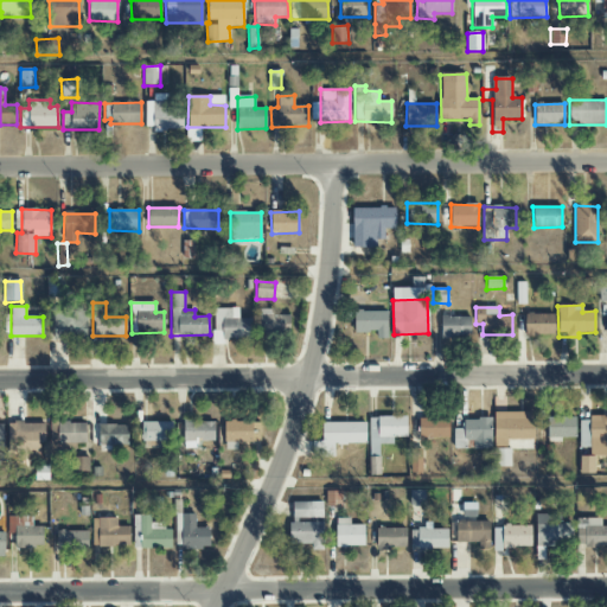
[(212,308),(213,340),(250,339),(250,319),(238,319),(238,308),(212,308)]
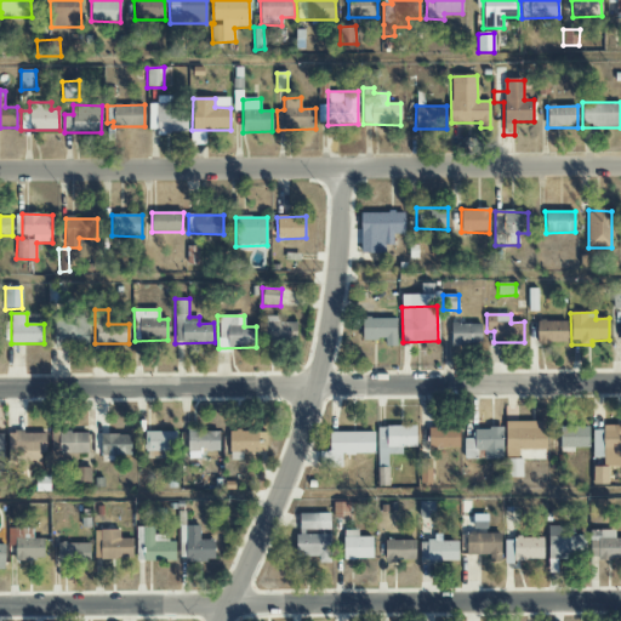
[(297,323),(279,323),(279,317),(265,317),(265,343),(297,342),(297,323)]
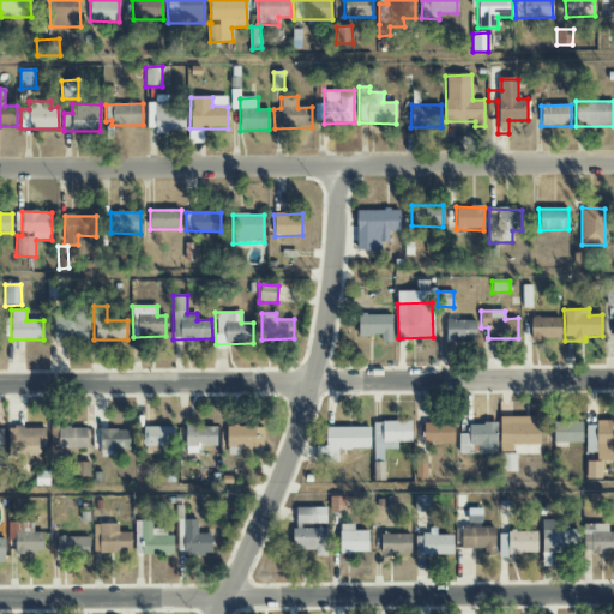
[(88,314),(54,314),(54,343),(86,344),(88,314)]
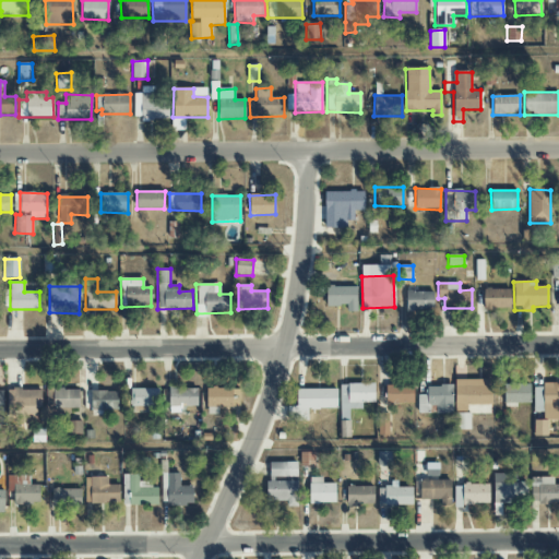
[(325,287),(326,307),(346,306),(347,312),(357,311),(356,286),(325,287)]
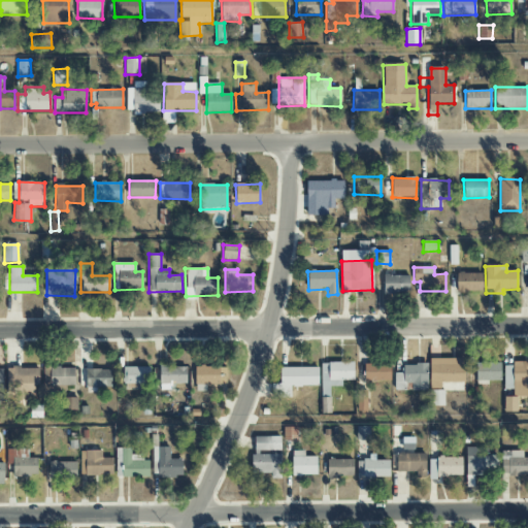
[(457,273),(457,293),(483,292),(482,273),(457,273)]
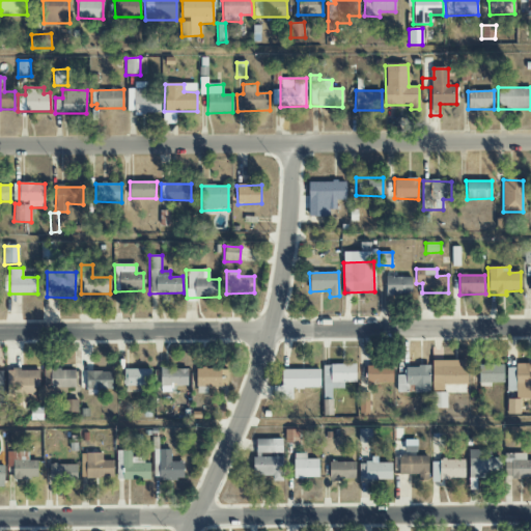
[(412,296),(411,277),(385,277),(386,296),(412,296)]
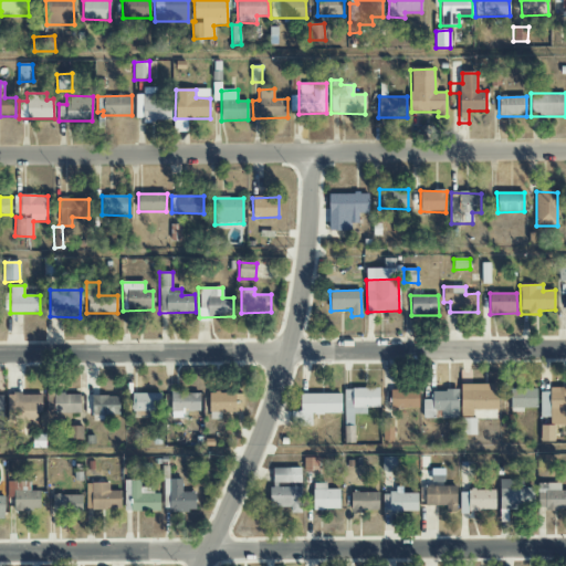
[(461,417),(472,417),(472,410),(498,410),(496,384),(460,385),(461,417)]
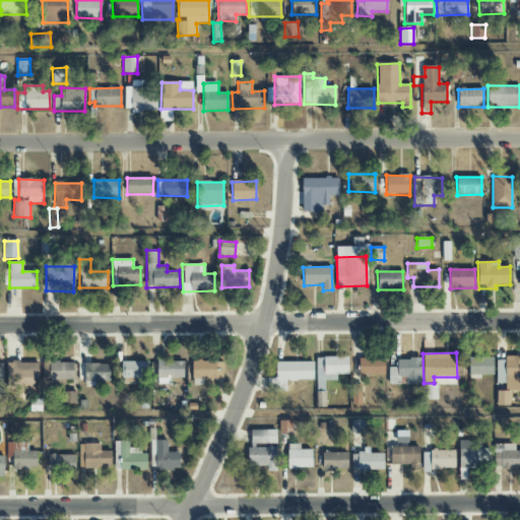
[(519,390),(519,356),(496,358),(497,384),(505,383),(506,391),(519,390)]
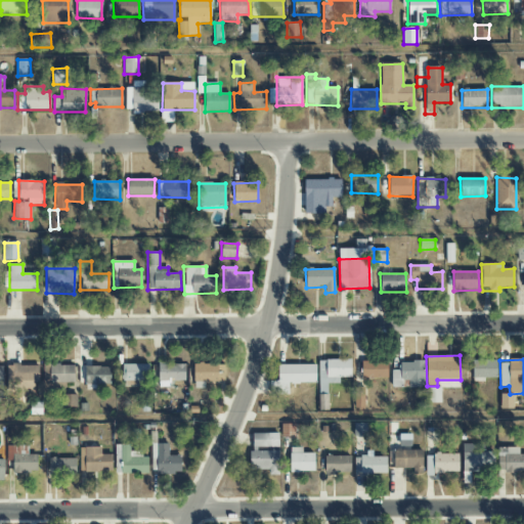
[(351,360),(318,360),(318,395),(326,395),(326,384),(340,384),(340,378),(351,378),(351,360)]
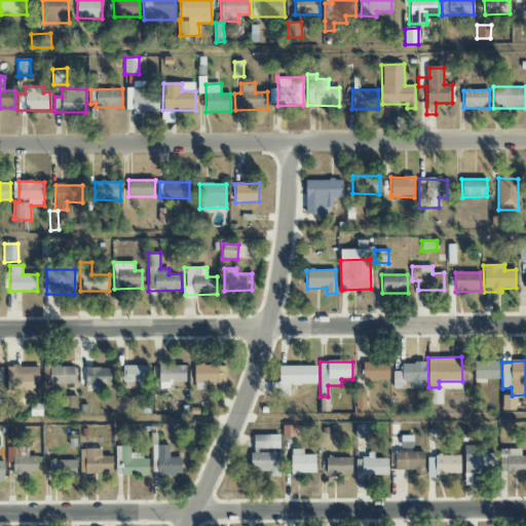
[(475,381),(497,381),(498,362),(475,362),(475,381)]
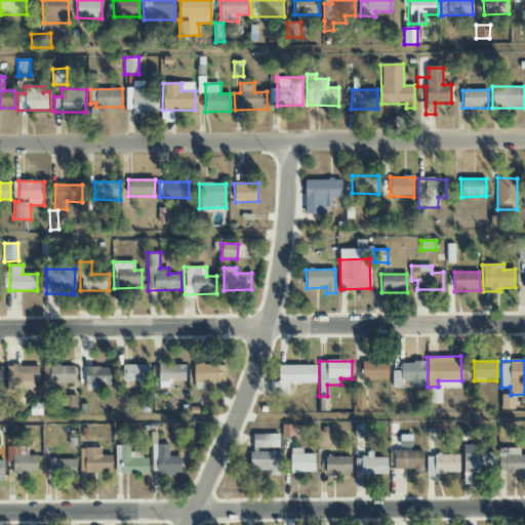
[(388,378),(388,362),(362,362),(362,378),(388,378)]
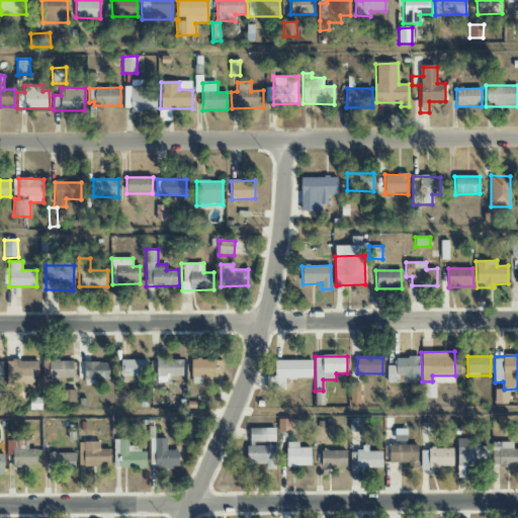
[(387,366),(386,382),(401,383),(419,383),(419,358),(396,357),(396,366),(387,366)]
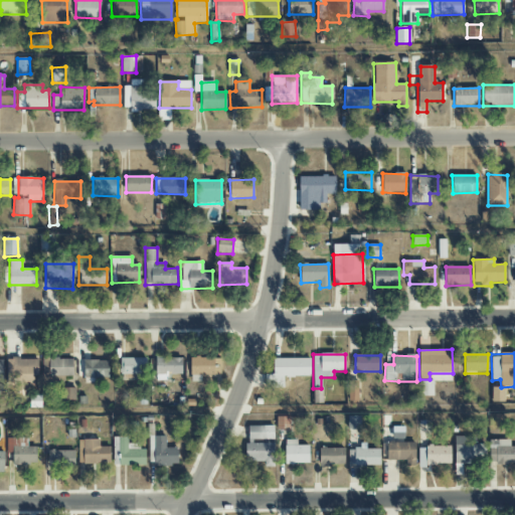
[(38,360),(8,358),(7,388),(33,388),(34,375),(38,375),(38,360)]
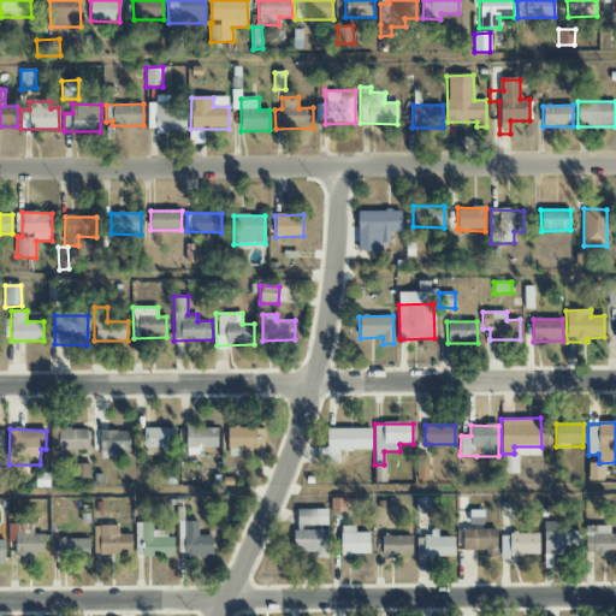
[(59,428),(59,449),(87,450),(88,430),(59,428)]
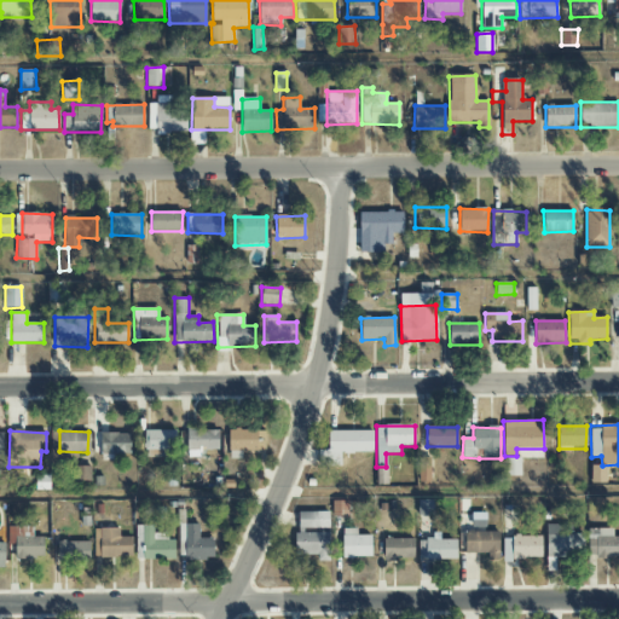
[(177,431),(144,431),(145,451),(165,450),(165,457),(177,457),(177,431)]
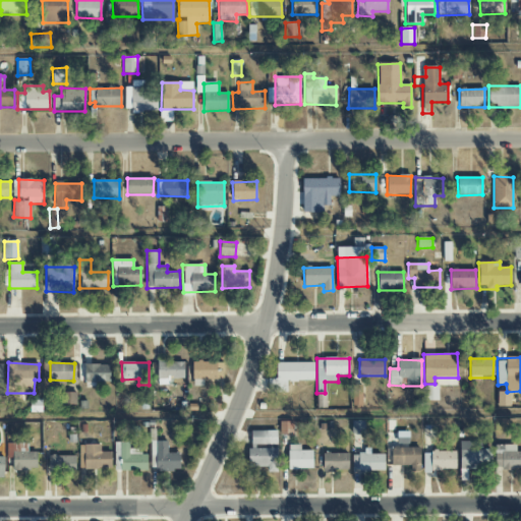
[(224,362),(192,362),(192,380),(224,380),(224,362)]
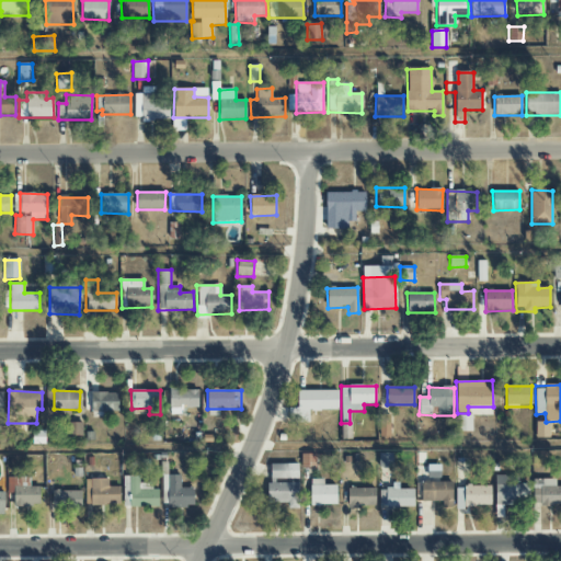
[(338,390),(297,391),(297,408),(288,409),(289,422),(309,422),(308,410),(338,410),(338,390)]
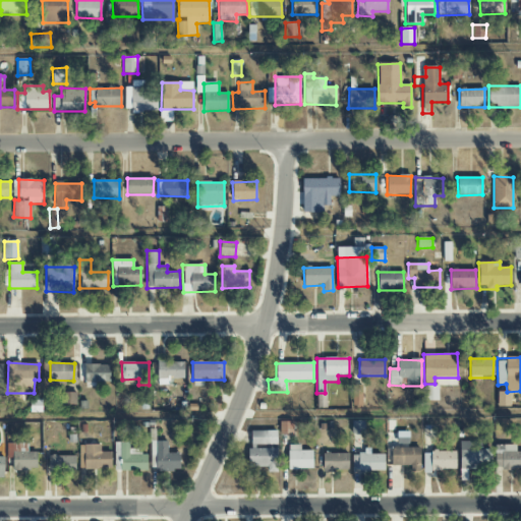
[(110,364),(84,365),(85,383),(110,382),(110,364)]
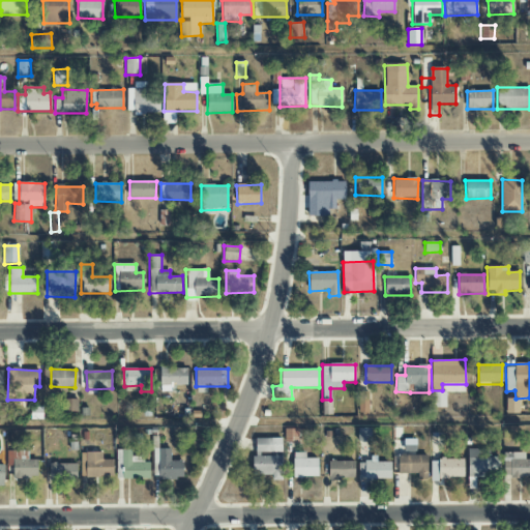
[(369,413),(370,391),(358,391),(357,413),(369,413)]
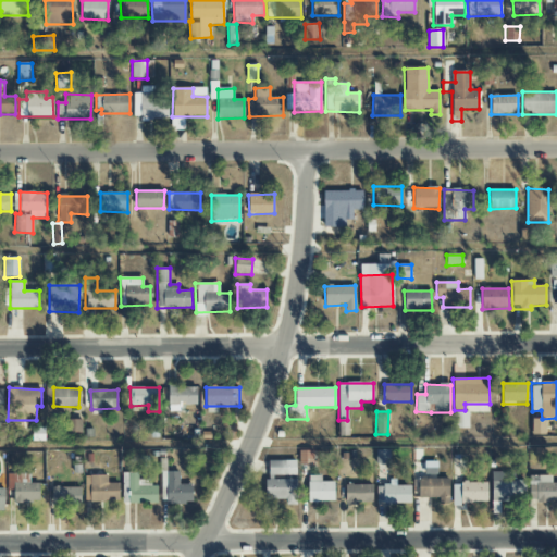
[(469,429),(469,411),(454,411),(454,429),(469,429)]
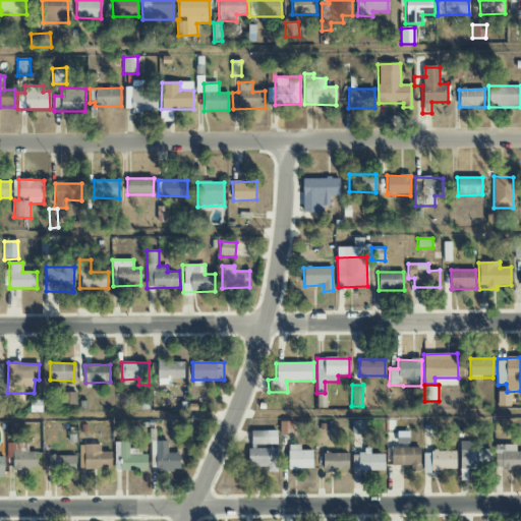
[(510,407),(510,392),(498,392),(497,407),(510,407)]
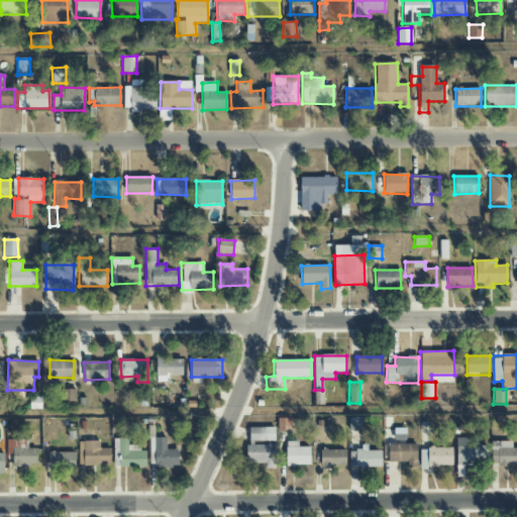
[(76,390),(63,390),(63,402),(76,401),(76,390)]
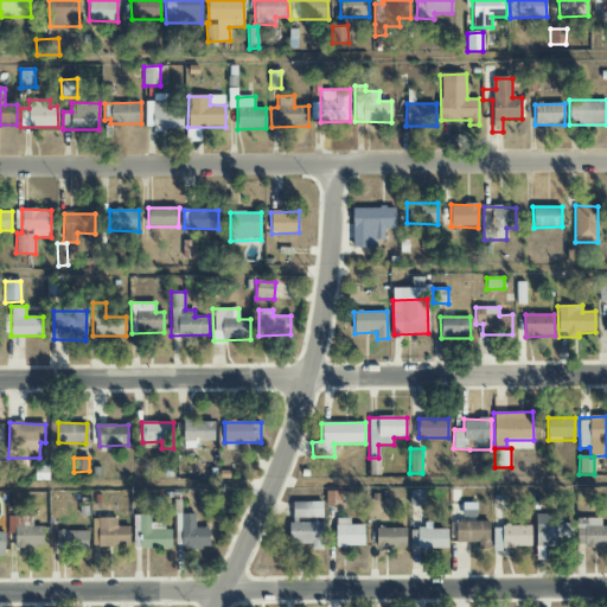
[(409,505),(425,505),(425,491),(410,491),(409,505)]
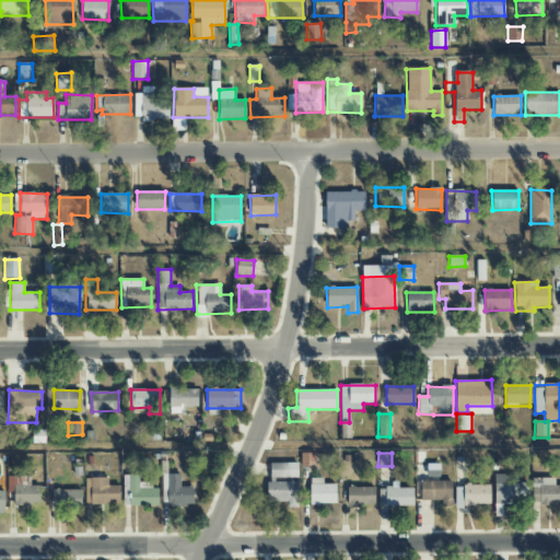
[(269,464),(270,478),(298,477),(298,463),(269,464)]
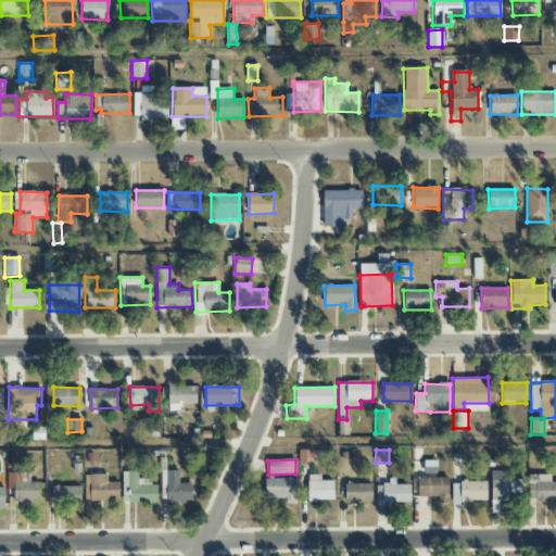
[(192,502),(192,483),(179,483),(178,470),(161,471),(161,503),(192,502)]
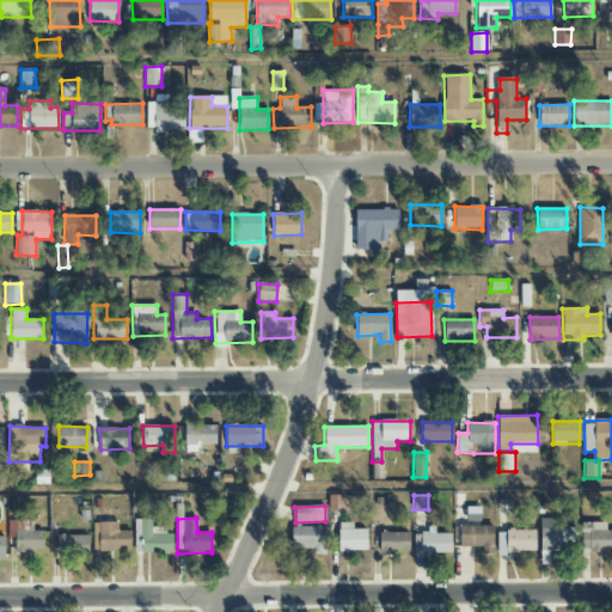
[(152,519),(134,520),(135,554),(171,552),(170,527),(152,527),(152,519)]
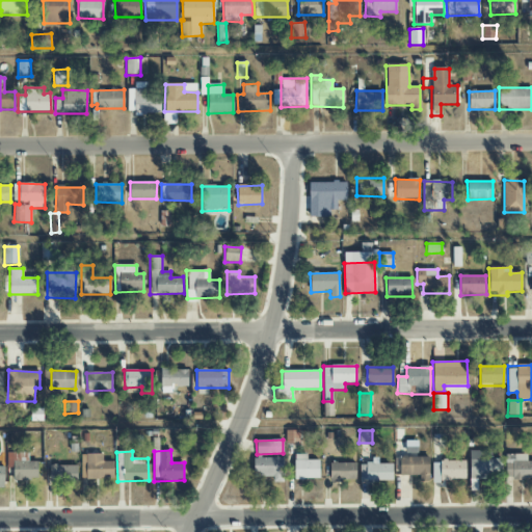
[(470,451),(470,478),(501,477),(501,458),(490,459),(490,451),(470,451)]
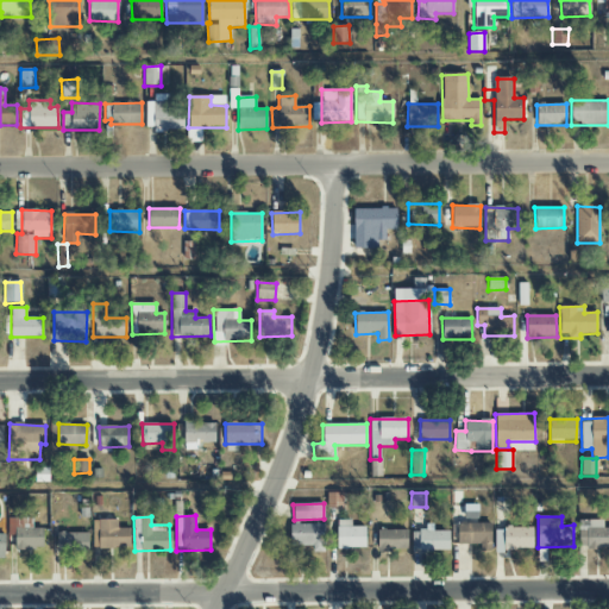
[(43,529),(33,529),(32,518),(7,519),(8,535),(16,535),(16,550),(43,548),(43,529)]
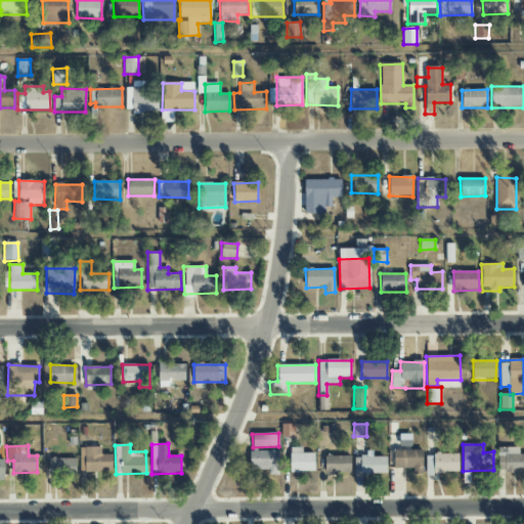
[(80,472),(112,472),(112,454),(101,454),(101,447),(80,447),(80,472)]
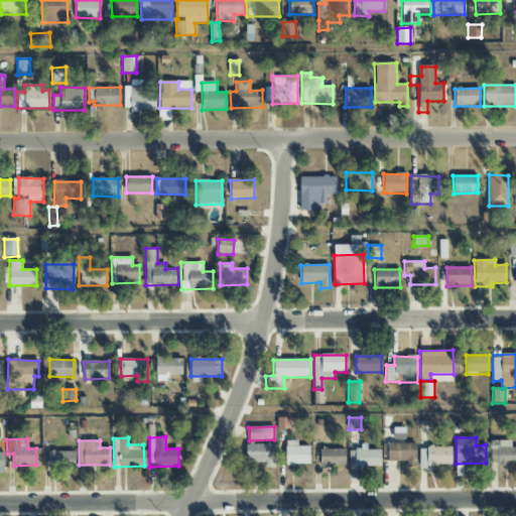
[(309,446),(297,446),(297,440),(285,440),(285,465),(309,465),(309,446)]
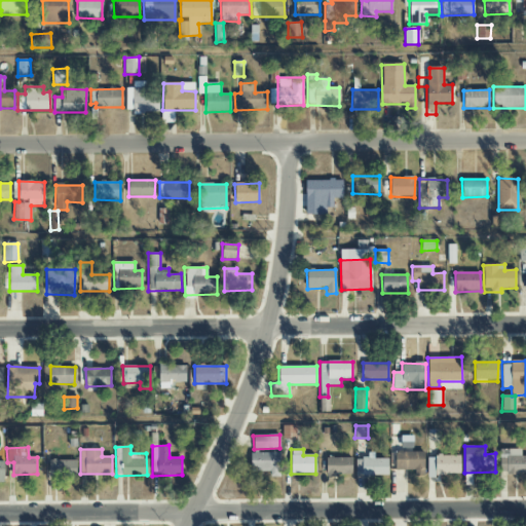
[(501,449),(500,474),(525,474),(525,456),(520,456),(521,450),(501,449)]
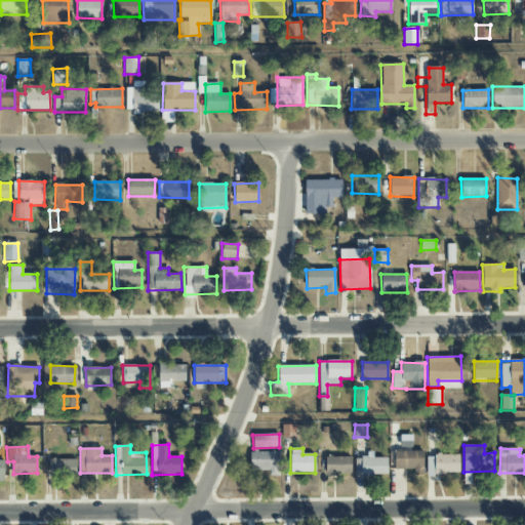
[(423,473),(422,450),(395,451),(395,470),(413,470),(413,474),(423,473)]
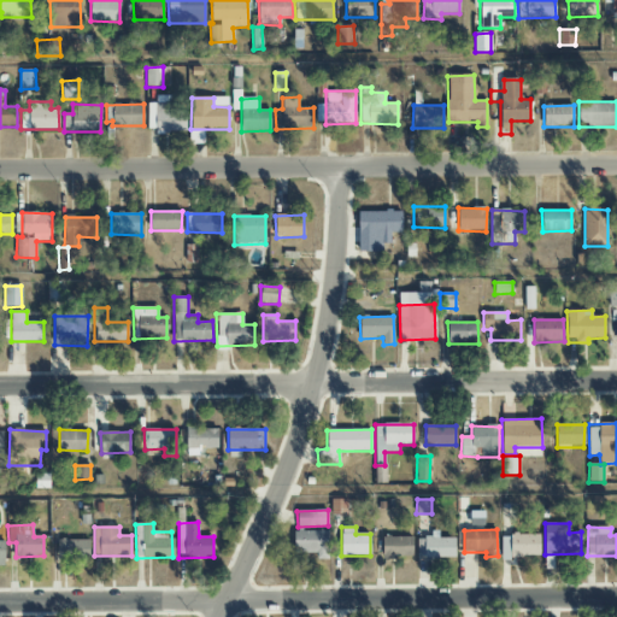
[(317,553),(317,559),(328,559),(329,533),(294,532),(294,553),(317,553)]
